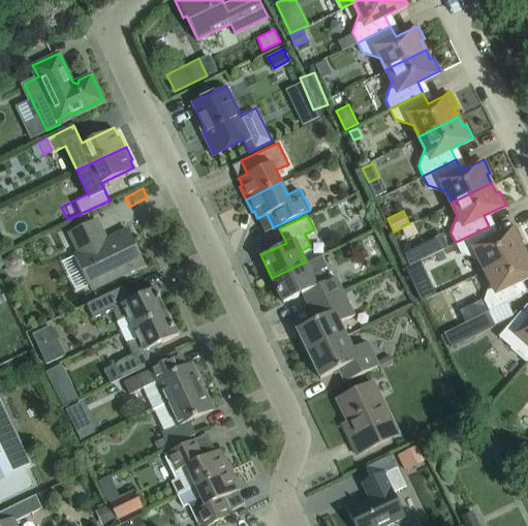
[(96,218),(78,226),(70,230),(80,251),(75,253),(92,287),(145,263),(127,227),(106,238),(96,218)]
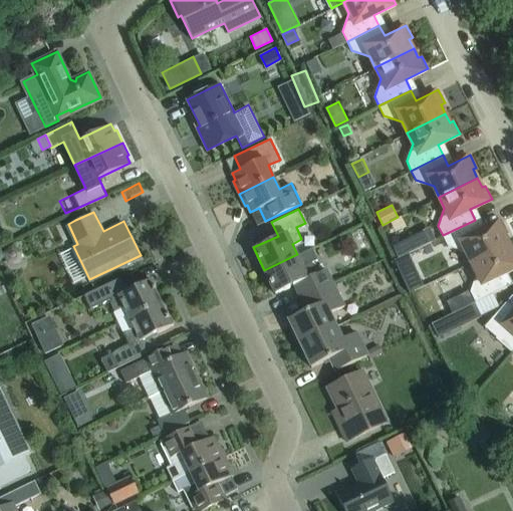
[(471,262),(509,243),(505,234),(508,232),(502,219),(480,230),(475,220),(443,235),(448,245),(466,251),(471,262)]
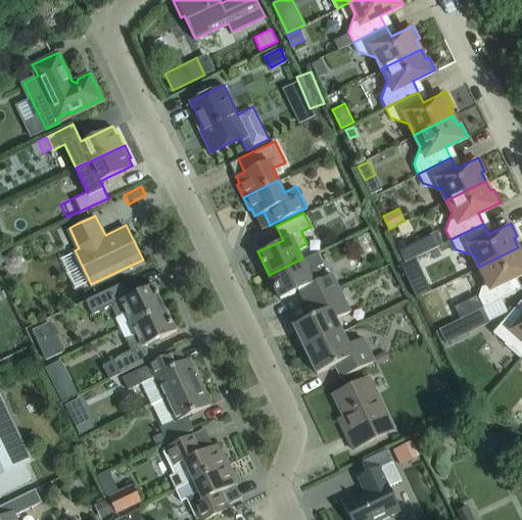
[(250,247),(270,242),(266,229),(246,235),(250,247)]
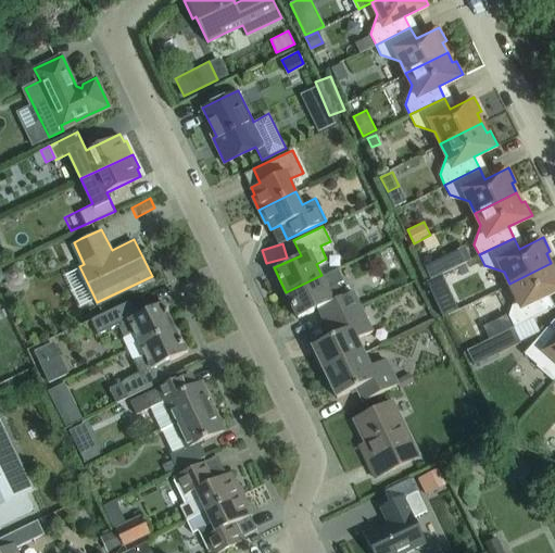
[(436,258),(425,263),(431,277),(442,272),(436,258)]
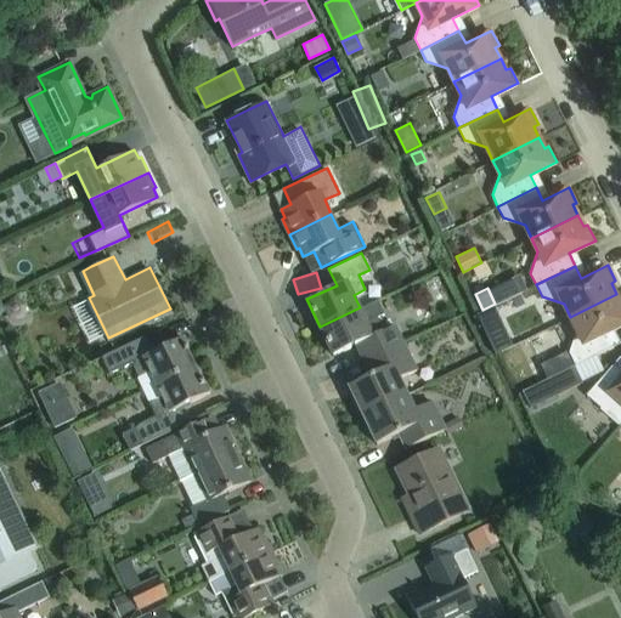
[(0,299),(0,298),(0,312),(5,311),(10,319),(26,318),(28,301),(13,294),(3,304),(0,299)]
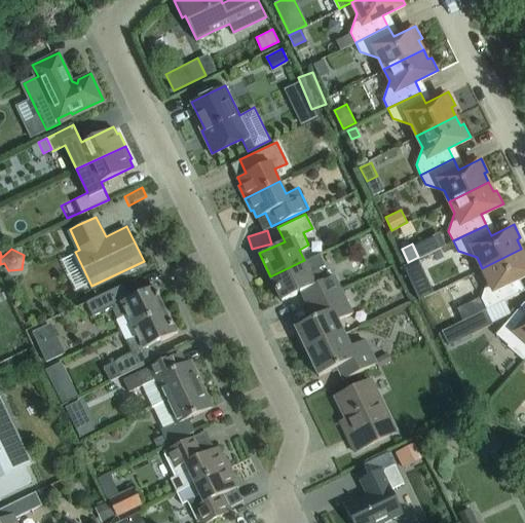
[(521,249),(482,268),(487,279),(481,297),(486,308),(519,292),(514,281),(524,274),(524,256),(521,249)]
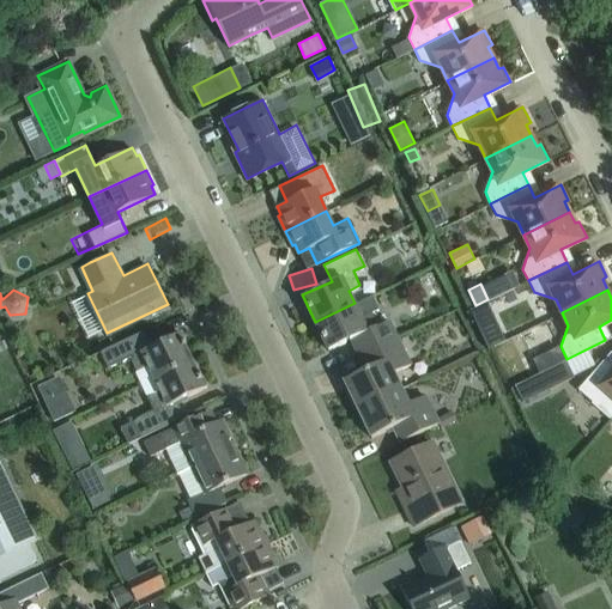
[(490,296),(495,315),(509,311),(504,292),(490,296)]
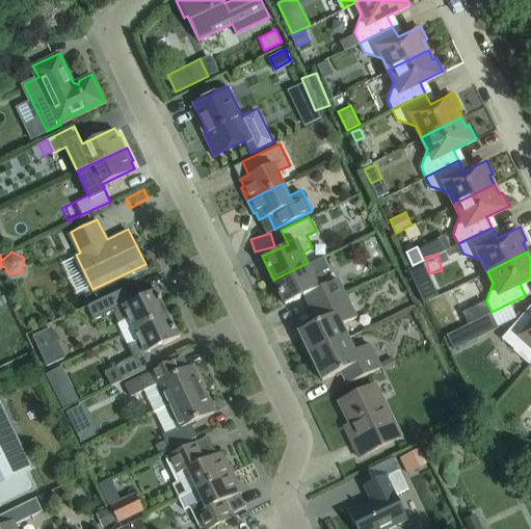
[(317,305),(345,291),(338,278),(328,282),(322,269),(313,274),(308,263),(273,280),(285,303),(310,291),(317,305)]
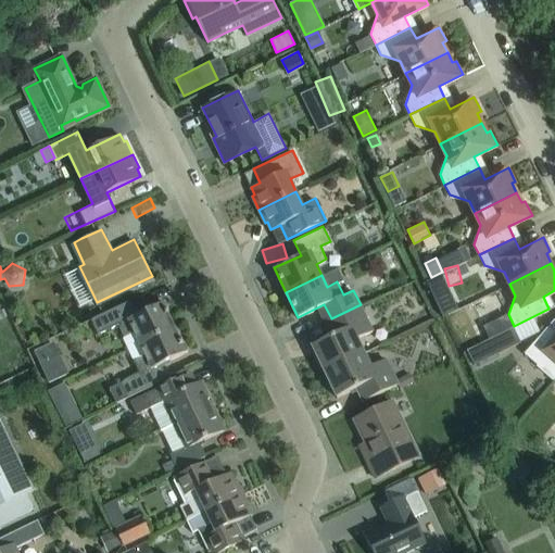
[(445,287),(441,275),(431,279),(437,290),(445,287)]
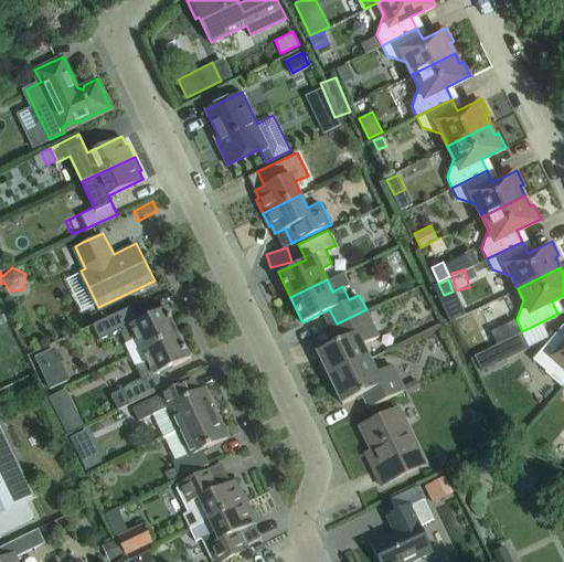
[(142,349),(179,331),(167,306),(139,319),(132,305),(113,314),(93,324),(99,338),(120,329),(126,341),(137,337),(142,349)]
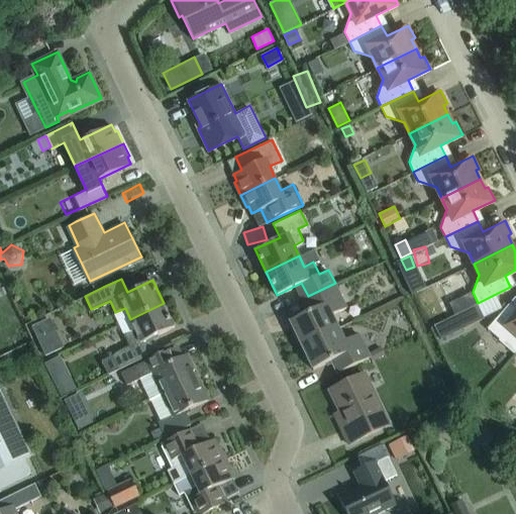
[(302,344),(338,327),(332,314),(346,307),(335,283),(308,296),(302,299),(308,311),(290,320),(302,344)]
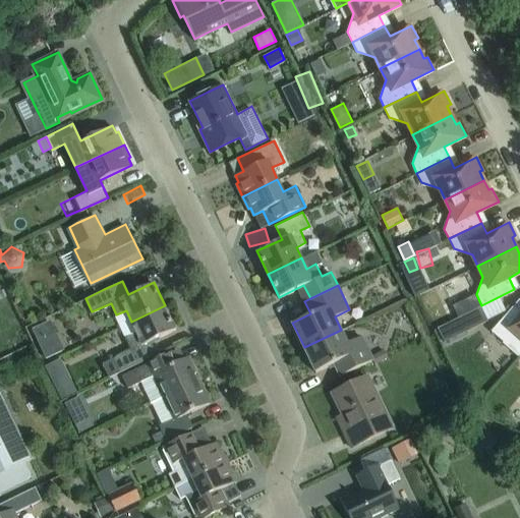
[(478,307),(481,305),(476,294),(476,293),(453,305),(459,317),(478,307)]
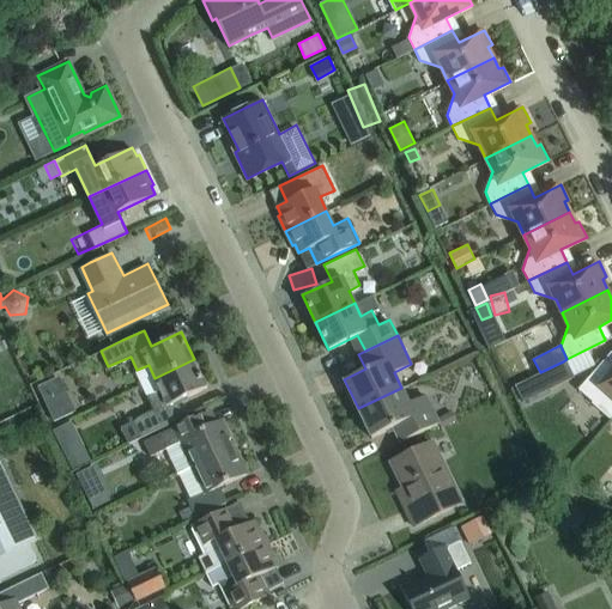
[(611,360),(606,357),(579,388),(611,416),(611,360)]
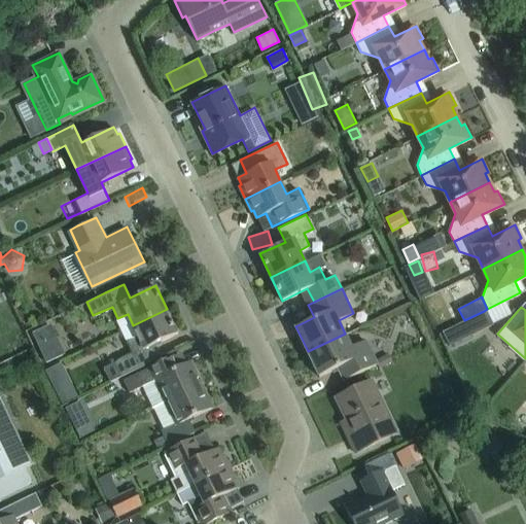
[(167,309),(133,325),(138,336),(128,340),(134,352),(115,361),(115,362),(107,365),(113,379),(140,367),(159,357),(152,344),(177,333),(167,309)]
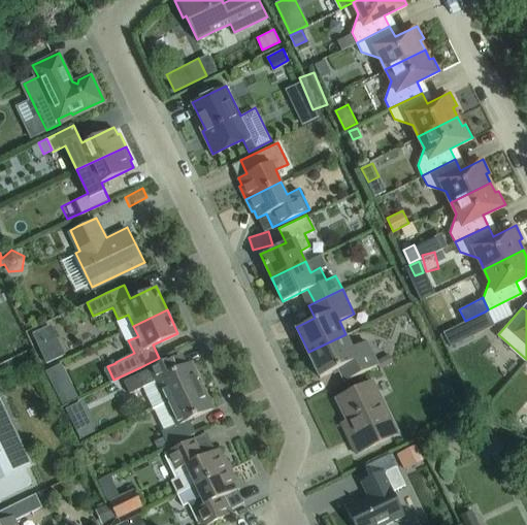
[(465,321),(471,334),(492,325),(485,312),(465,321)]
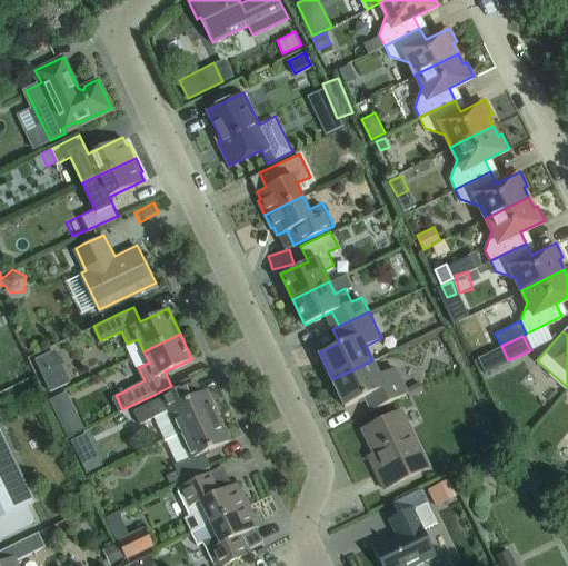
[(372,360),(332,379),(345,406),(365,396),(371,409),(408,393),(395,367),(379,374),(372,360)]
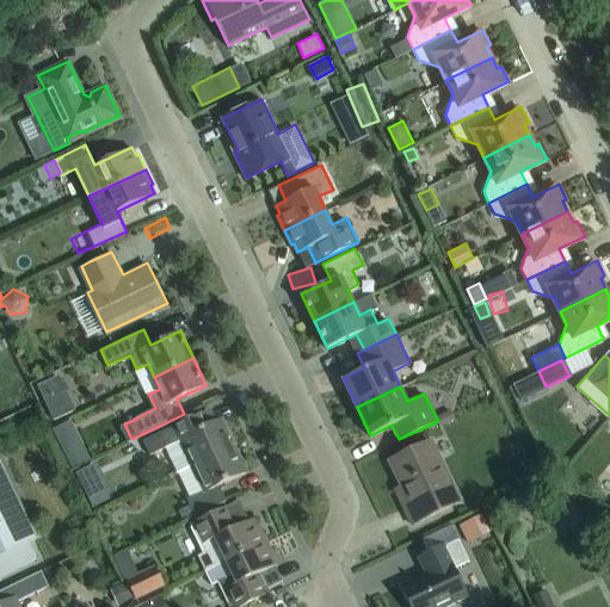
[(145,441),(136,446),(142,457),(151,453),(166,446),(178,471),(192,464),(234,444),(221,417),(193,431),(188,417),(166,428),(143,439),(145,441)]
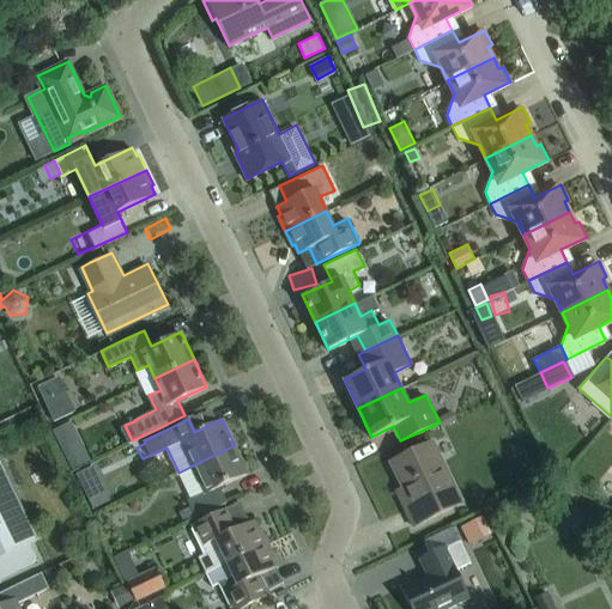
[(432,442),(413,450),(392,461),(411,501),(405,505),(413,524),(461,501),(432,442)]
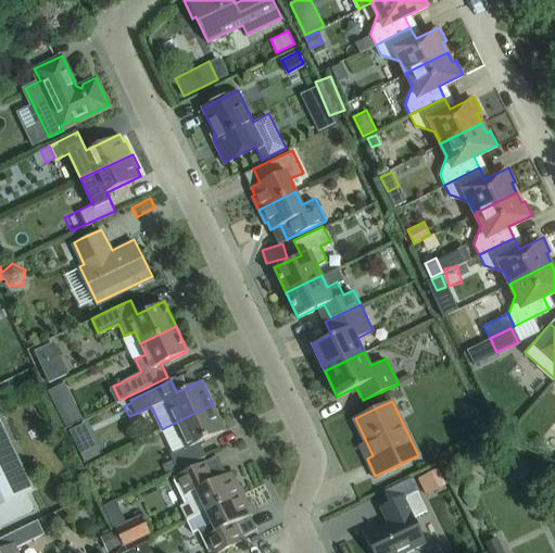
[(213,404),(175,423),(185,445),(169,453),(173,459),(162,464),(166,473),(177,467),(177,468),(187,464),(206,455),(199,440),(225,428),(213,404)]
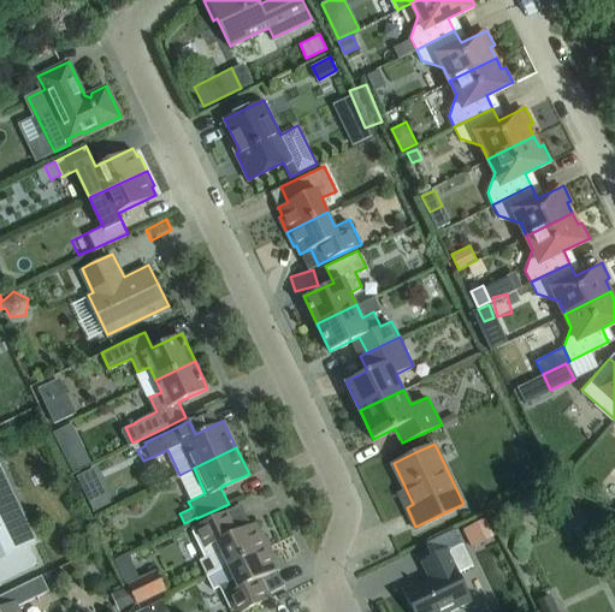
[(113,504),(95,465),(77,474),(95,512),(113,504)]
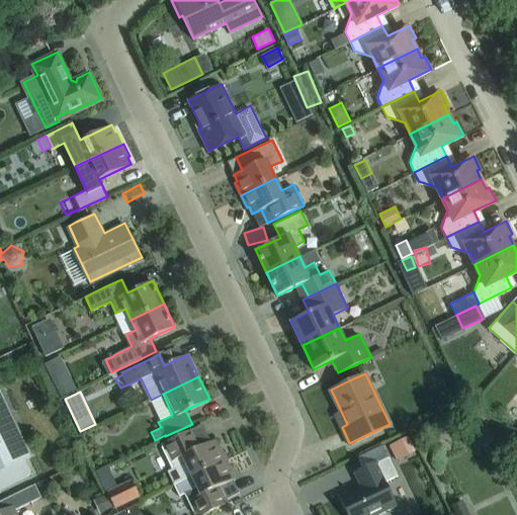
[(0,491),(33,475),(24,455),(29,453),(28,452),(27,452),(0,395),(0,491)]
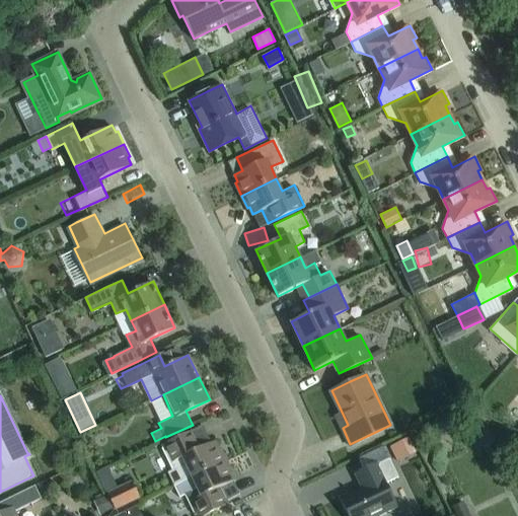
[(182,440),(164,448),(173,468),(168,471),(169,472),(174,482),(173,483),(174,484),(192,475),(226,458),(220,446),(218,447),(215,440),(207,444),(201,431),(182,440)]
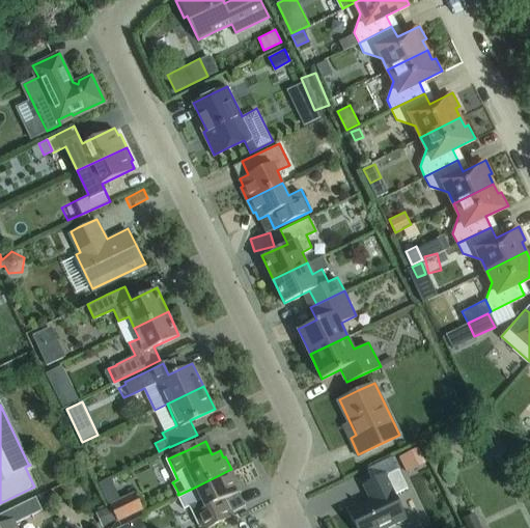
[(419,444),(399,453),(408,470),(426,461),(419,444)]
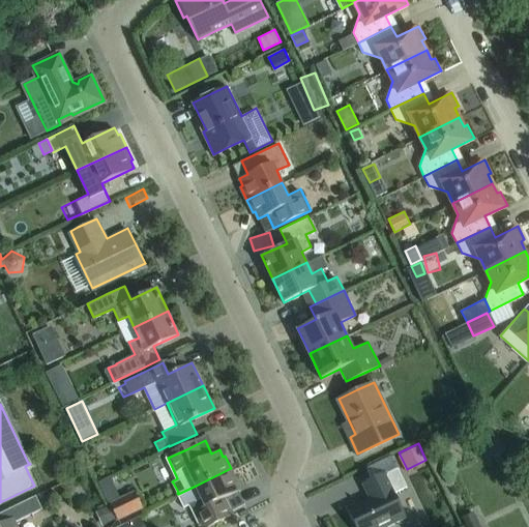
[(407,486),(398,467),(370,479),(377,493),(349,506),(358,526),(383,526),(406,517),(393,492),(407,486)]
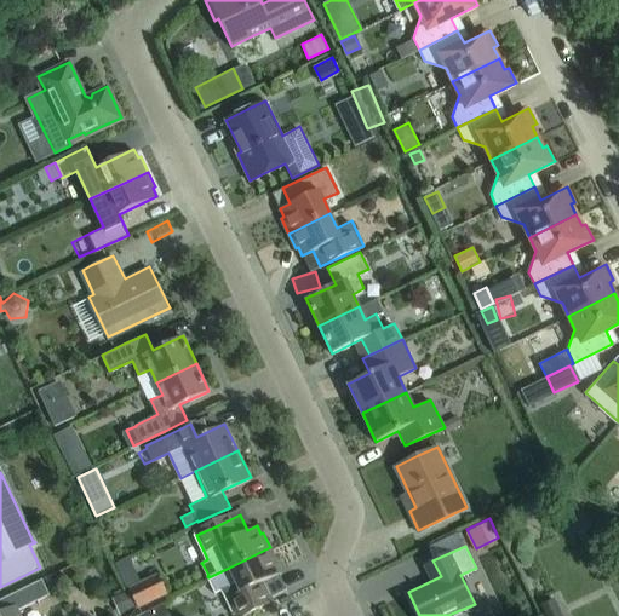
[(229,568),(208,577),(208,579),(215,592),(222,588),(234,614),(278,593),(270,577),(280,573),(276,564),(278,563),(270,547),(229,568)]
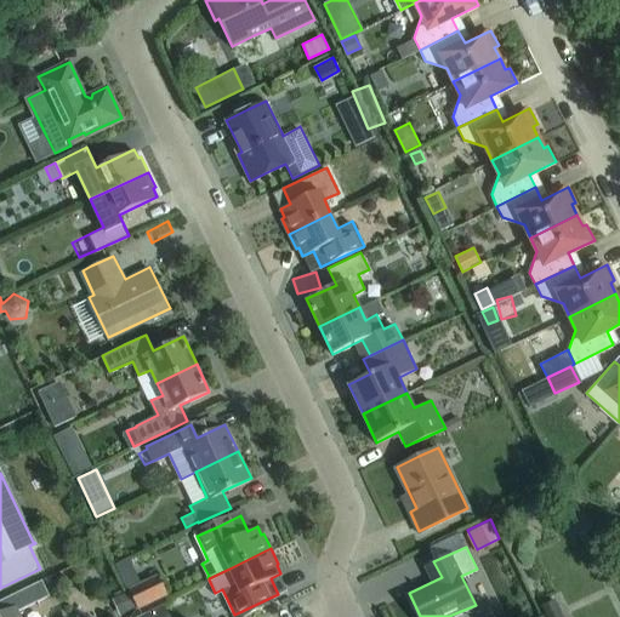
[(159,575),(130,589),(138,606),(168,593),(159,575)]
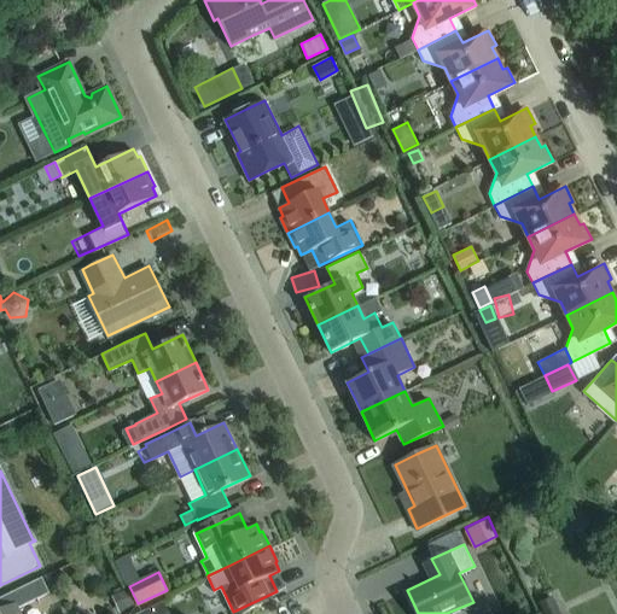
[(42,576),(0,596),(0,613),(19,613),(17,608),(50,591),(42,576)]
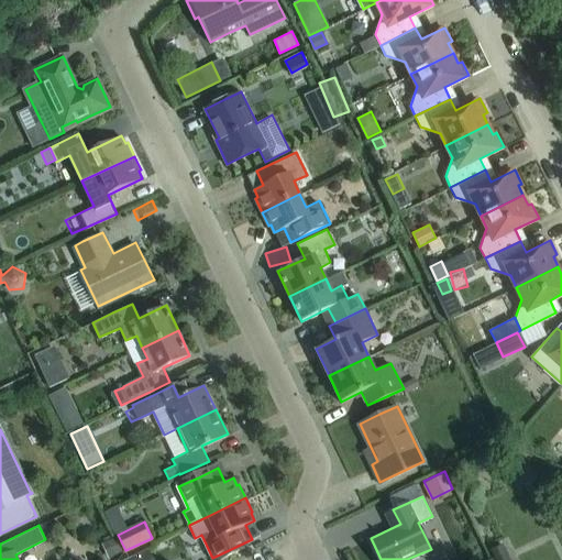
[(123,552),(117,537),(101,544),(109,559),(123,552)]
